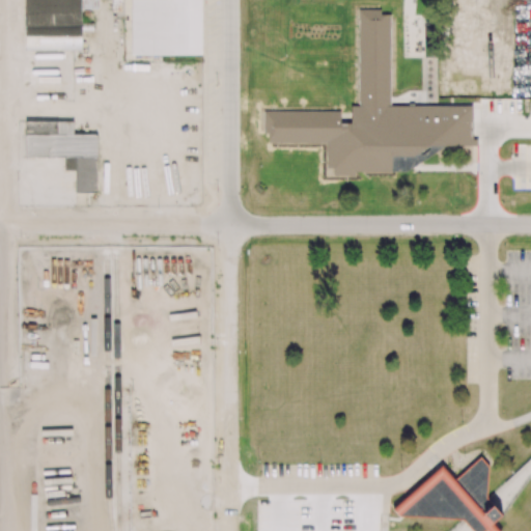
[(82,50),(82,9),(98,9),(98,0),(25,0),(25,50),(82,50)]
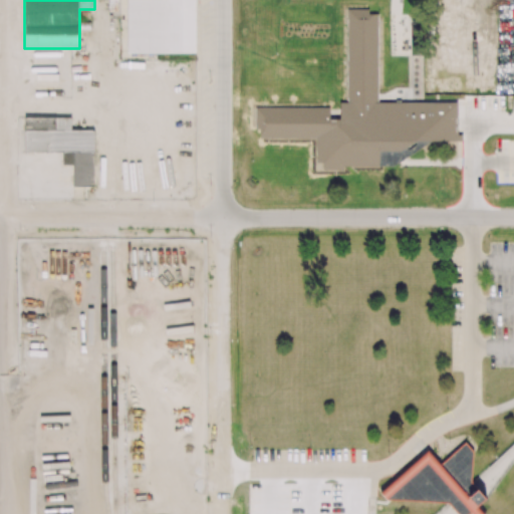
[(127,0),(196,0),(196,52),(127,52),(127,0)]
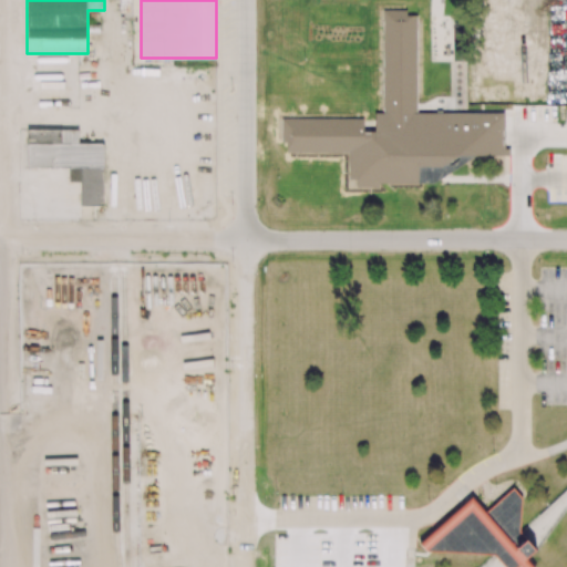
[(434,184),(380,183),(380,187),(357,187),(357,178),(349,178),(349,153),(287,153),(287,142),(281,142),(281,119),(363,119),(363,122),(364,122),(364,131),(375,131),(375,113),(383,113),(383,10),(406,10),(406,16),(418,16),(418,113),(505,113),(505,155),(474,155),(434,184)]
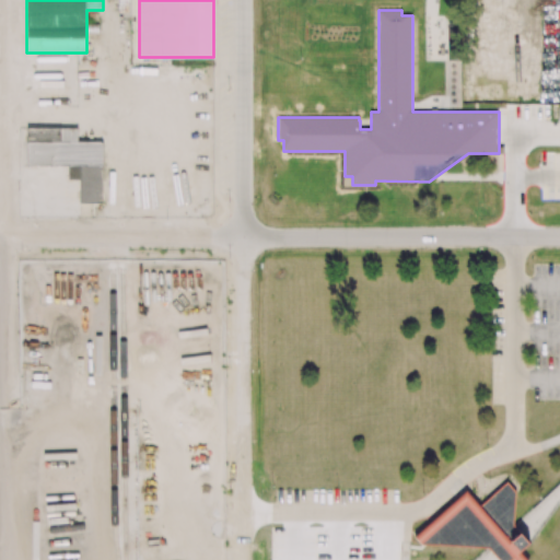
[(27,166),(80,166),(80,202),(103,202),(103,142),(78,142),(78,127),(27,127),(27,166)]
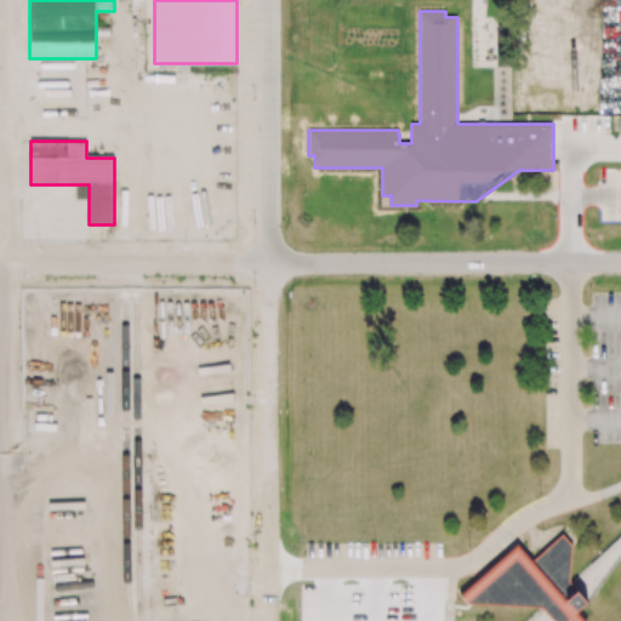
[(462,598),(519,545),(534,562),(563,535),(570,543),(570,582),(588,604),(579,611),(586,620),(570,620),(569,619),(565,620),(553,620),(542,608),(468,604),(462,598)]
